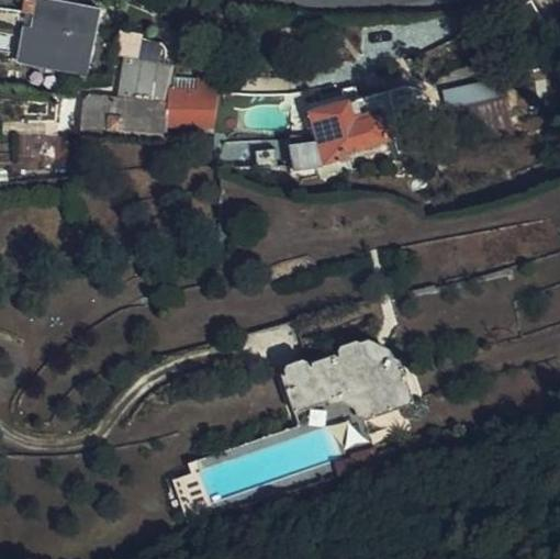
[(74,0),(18,0),(17,11),(20,11),(28,12),(26,25),(19,24),(15,59),(85,67),(93,2),(74,0)]
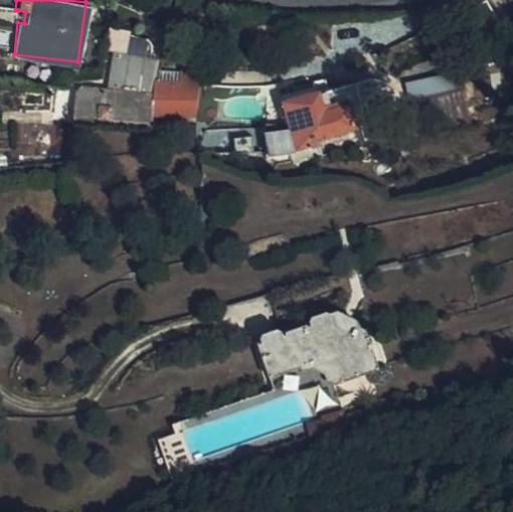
[(18,10),(17,22),(24,23),(25,11),(18,10)]
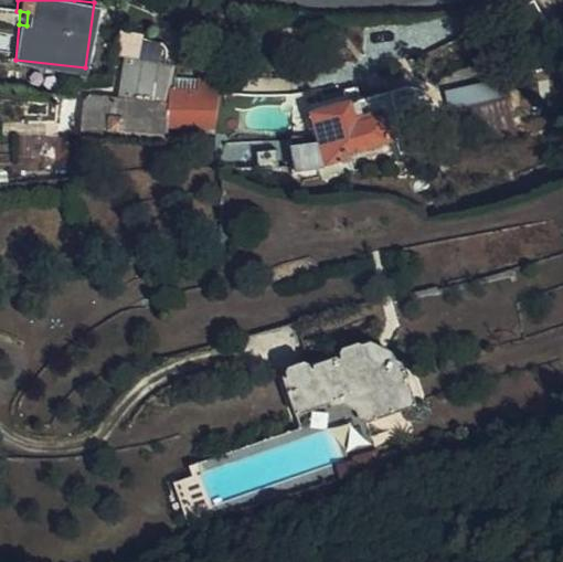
[(512,113),(506,76),(447,88),(455,125),(512,113)]
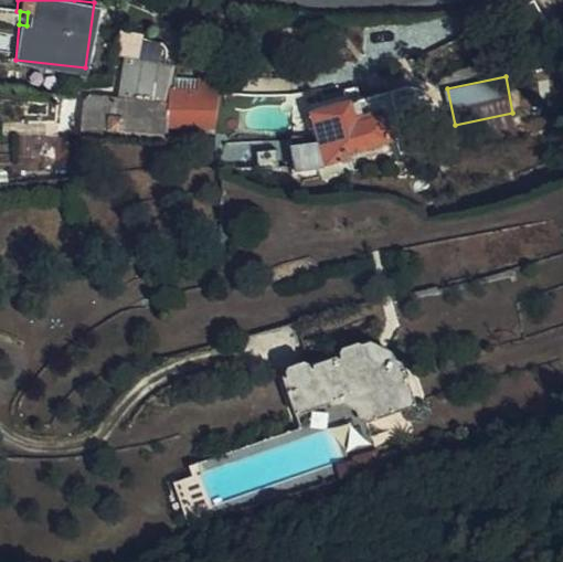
[(342,88),(342,89),(347,102),(362,98),(358,85),(357,84),(342,88)]
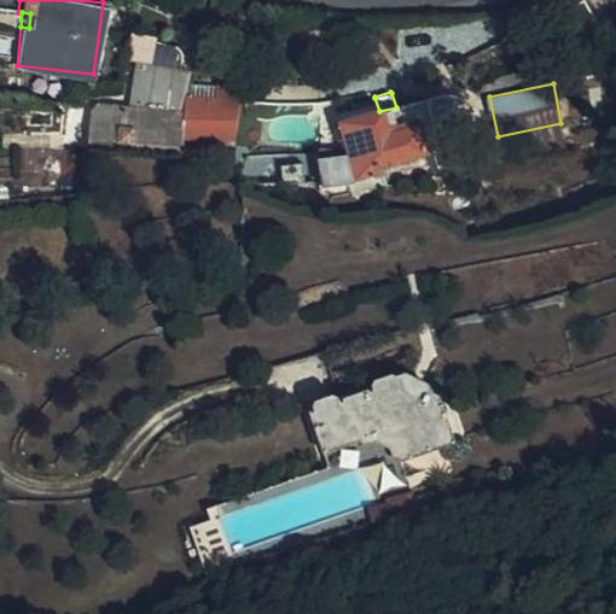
[(237,98),(185,94),(182,100),(182,107),(181,130),(236,133),(237,98)]
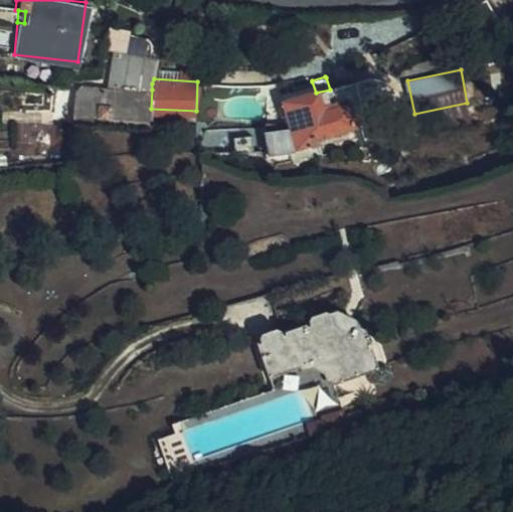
[(330,90),(316,93),(284,103),(293,130),(267,130),(268,151),(355,127),(354,122),(367,118),(355,81),(330,90)]
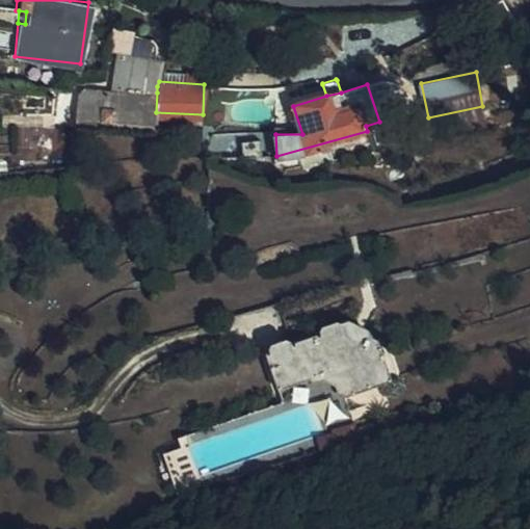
[(156,112),(157,93),(84,87),(82,110),(93,111),(91,118),(155,121),(156,112)]
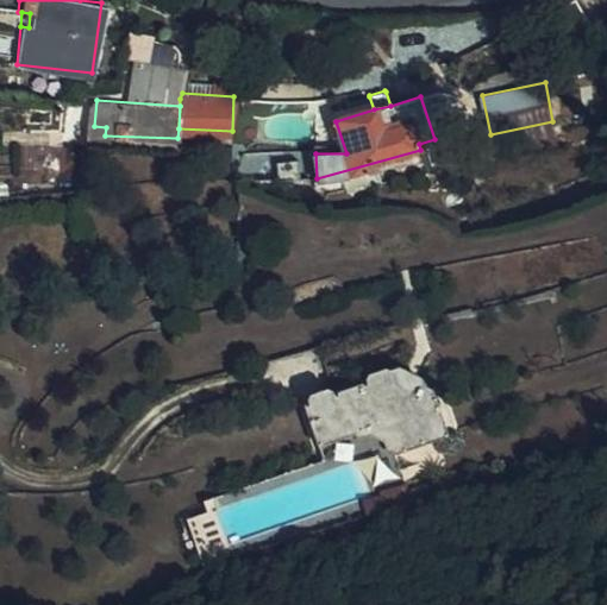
[(331,407),(307,415),(317,445),(368,429),(386,438),(388,443),(392,455),(406,451),(445,438),(435,407),(430,392),(392,371),(387,379),(335,396),(329,398),(331,407)]
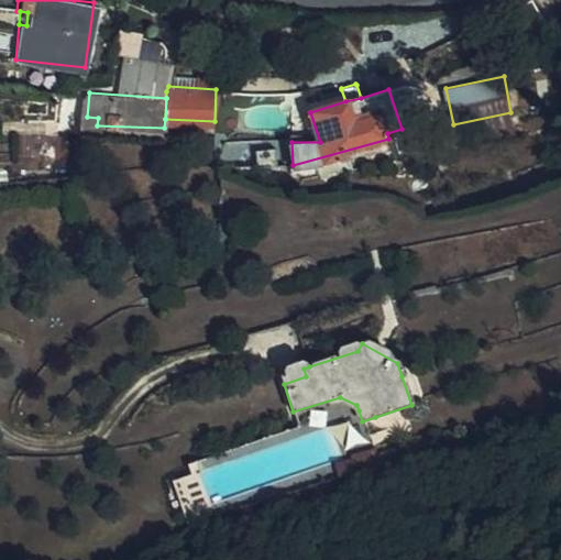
[(307,361),(271,374),(272,375),(274,376),(276,377),(281,375),(304,369),(309,366),(307,361)]
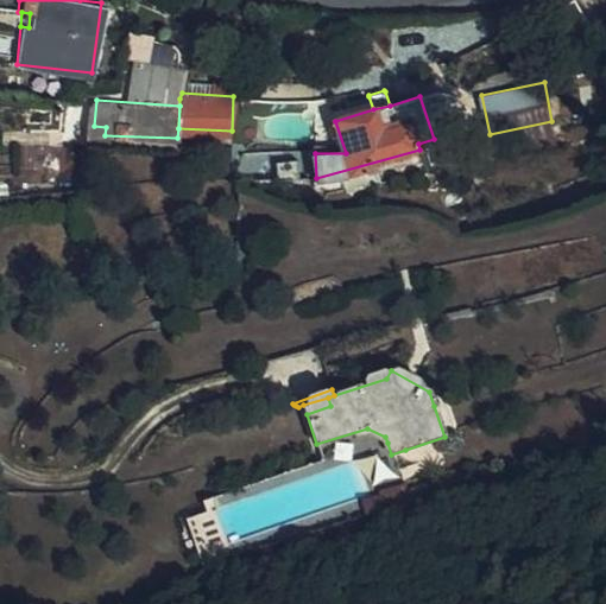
[(328,398),(303,405),(307,414),(330,406),(328,398)]
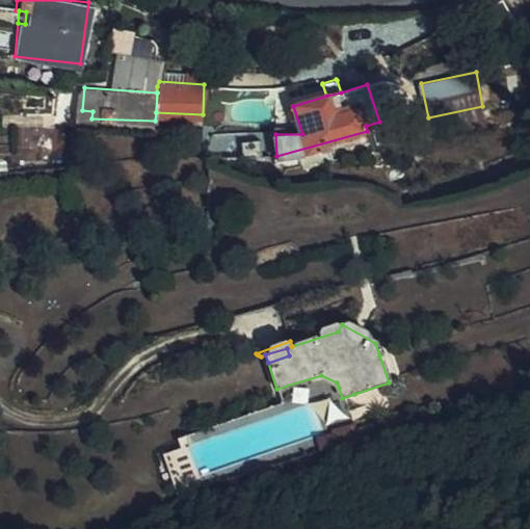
[(321,375),(276,389),(282,402),(319,389),(321,394),(339,388),(337,382),(321,375)]
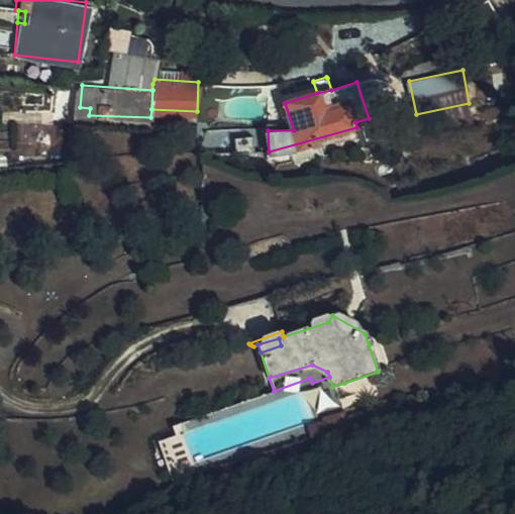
[(312,383),(310,378),(274,391),(172,425),(176,436),(157,440),(170,480),(173,480),(346,427),(342,417),(332,387),(329,377),(312,383)]
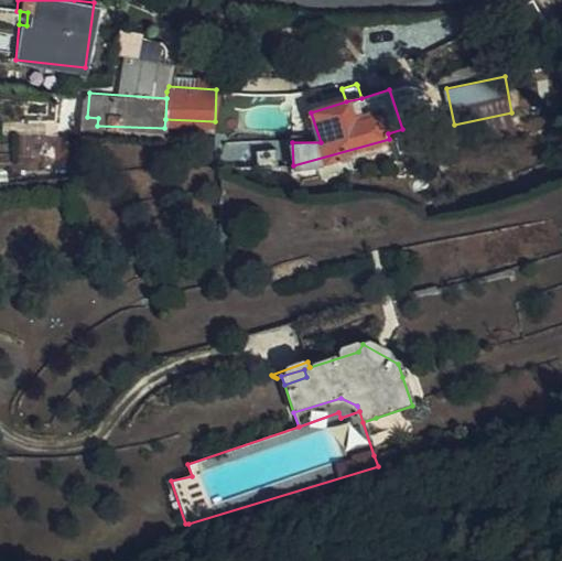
[(393,449),(374,455),(378,466),(397,462),(393,449)]
